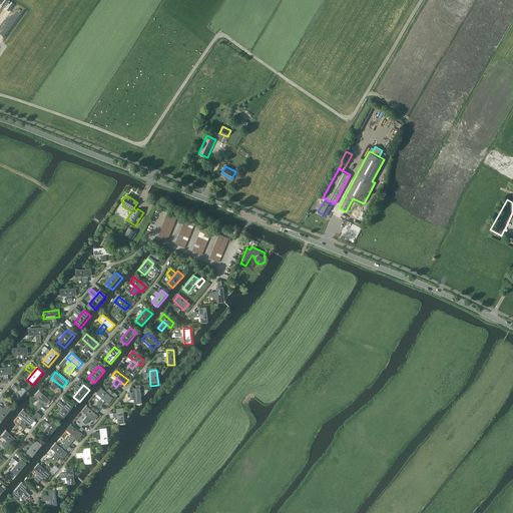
[(12,399),(17,404),(26,392),(21,388),(12,399)]
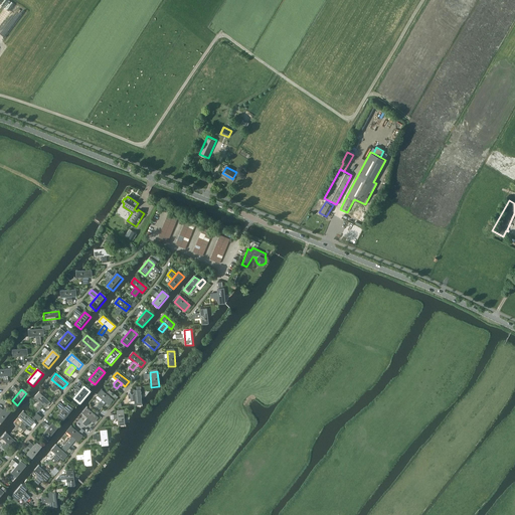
[(113,400),(102,390),(98,395),(110,404),(113,400)]
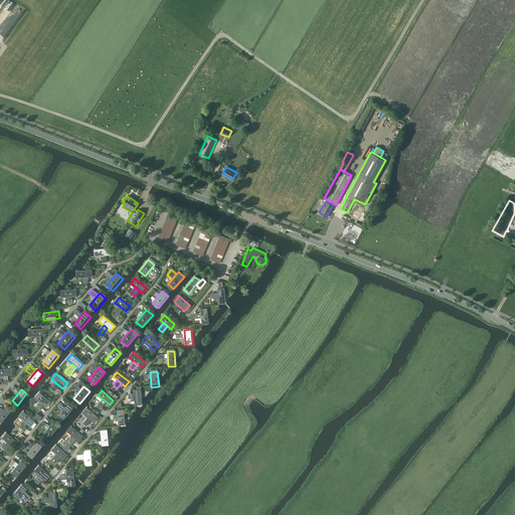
[(141,390),(134,391),(136,406),(143,405),(141,390)]
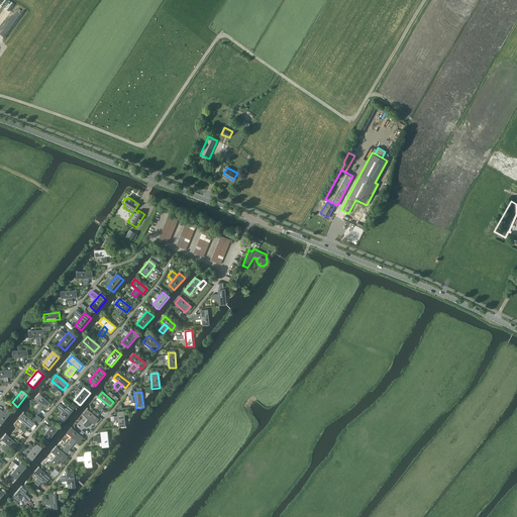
[(52,403),(39,394),(34,400),(45,410),(52,403)]
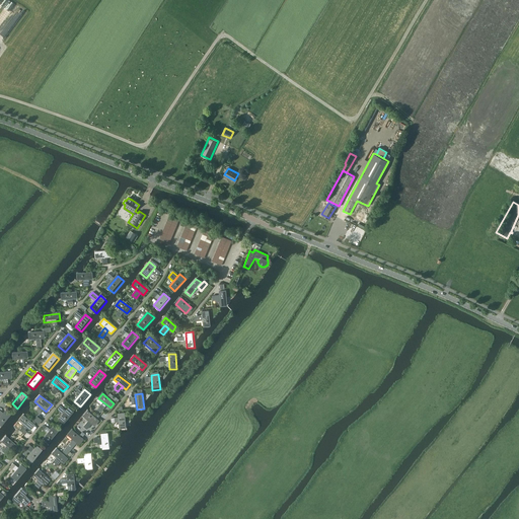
[(103,402),(98,409),(101,412),(106,405),(106,404),(103,402)]
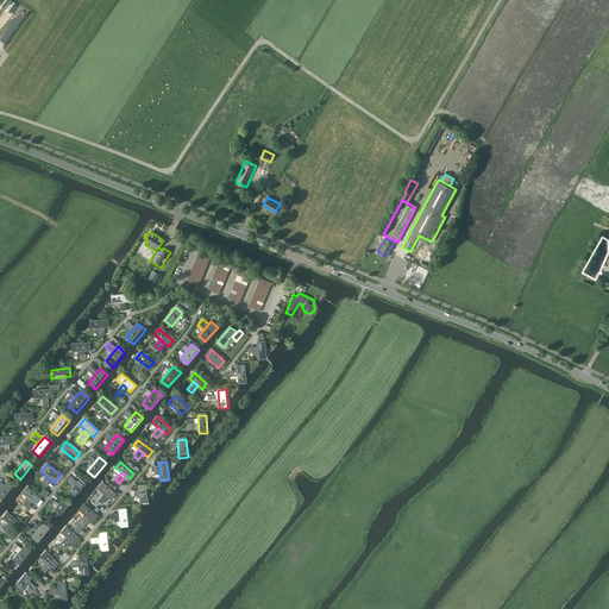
[(68,494),(75,500),(87,485),(80,479),(68,494)]
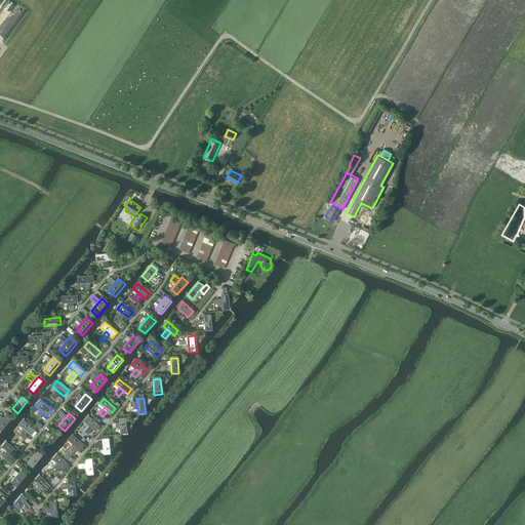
[(88,417),(85,421),(95,431),(99,427),(88,417)]
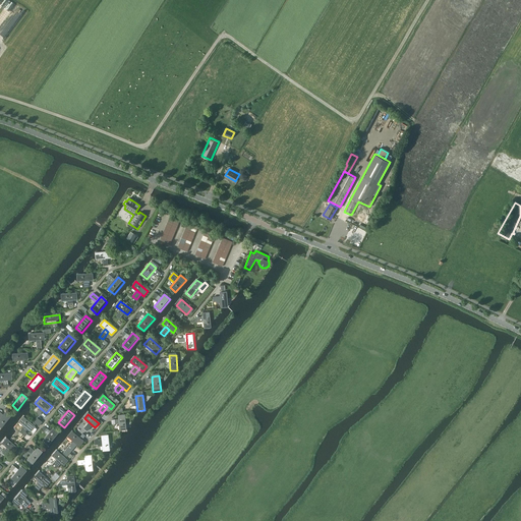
[(0,419),(0,427),(2,428),(9,419),(4,415),(0,419)]
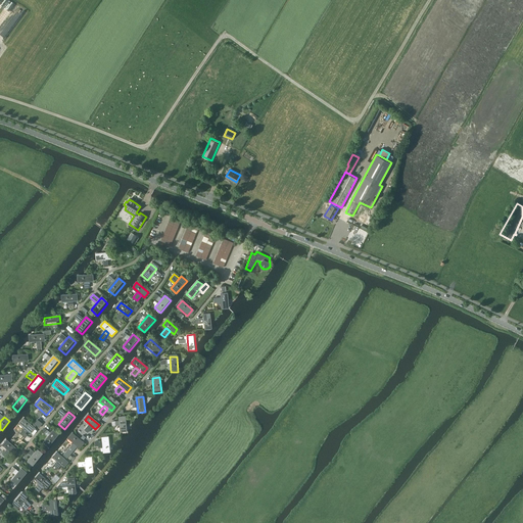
[(36,428),(25,418),(19,423),(32,432),(36,428)]
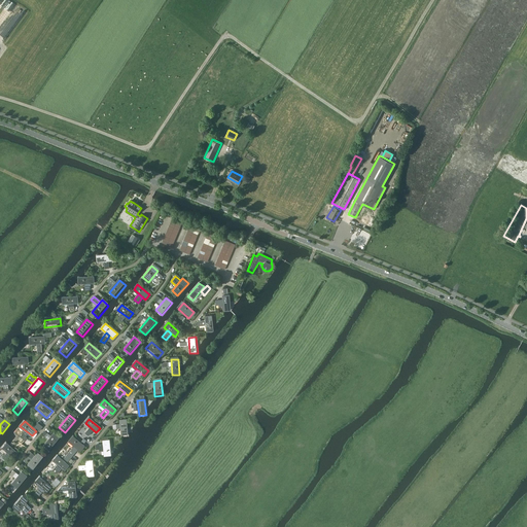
[(127,421),(118,422),(119,437),(128,436),(127,421)]
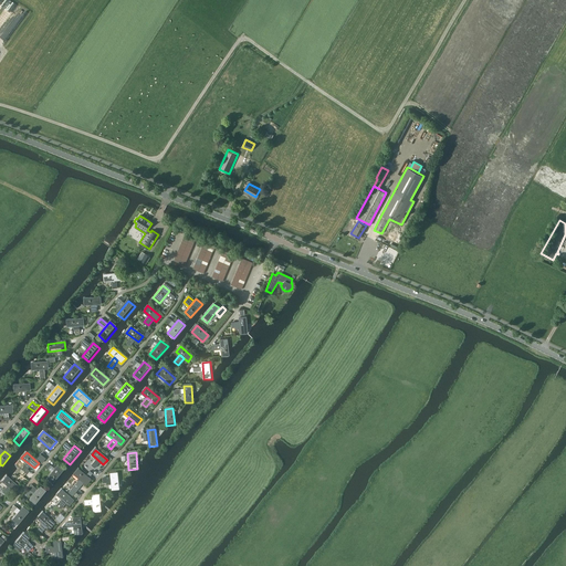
[(91,464),(95,468),(100,462),(96,459),(91,464)]
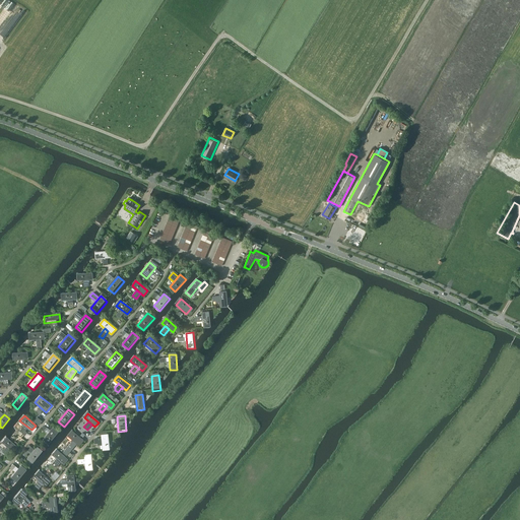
[(42,441),(48,446),(58,434),(52,429),(42,441)]
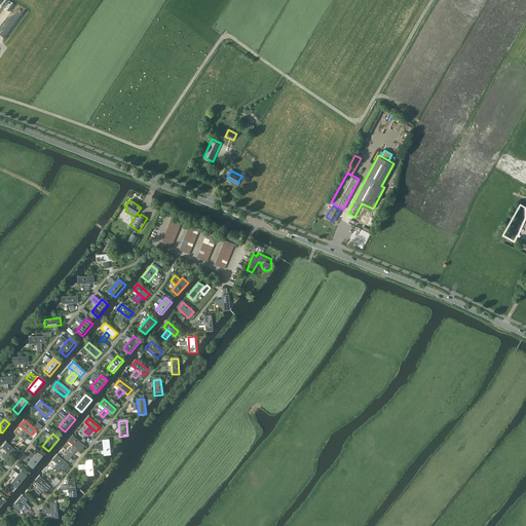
[(74,436),(70,441),(80,449),(85,444),(74,436)]
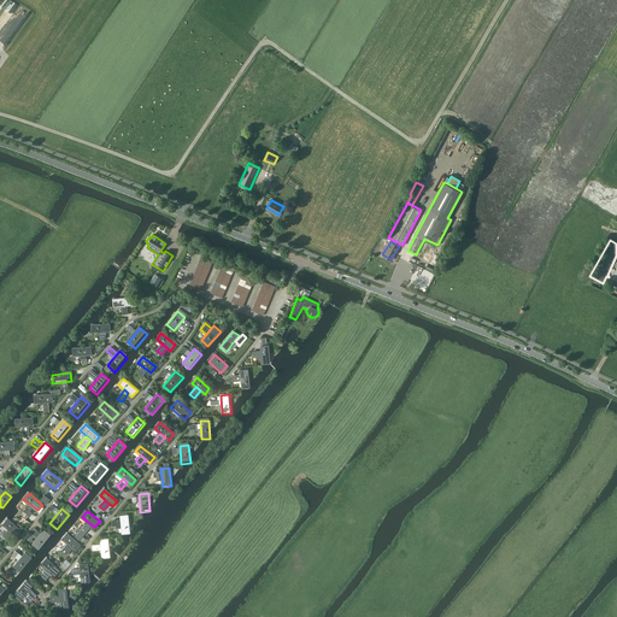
[(7,519),(1,527),(13,538),(19,530),(7,519)]
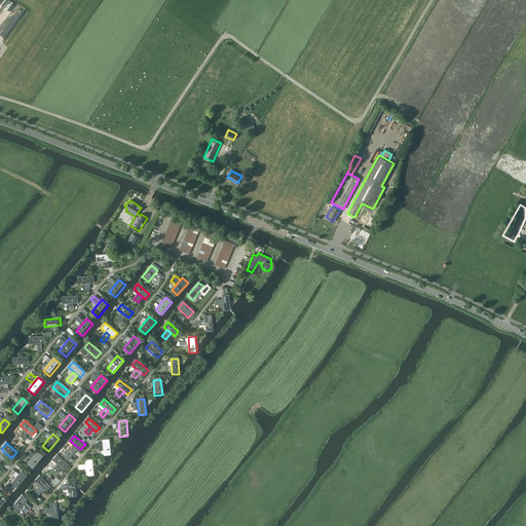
[(70,451),(64,457),(68,460),(73,454),(73,453),(75,451),(77,447),(74,445),(72,448),(70,451)]
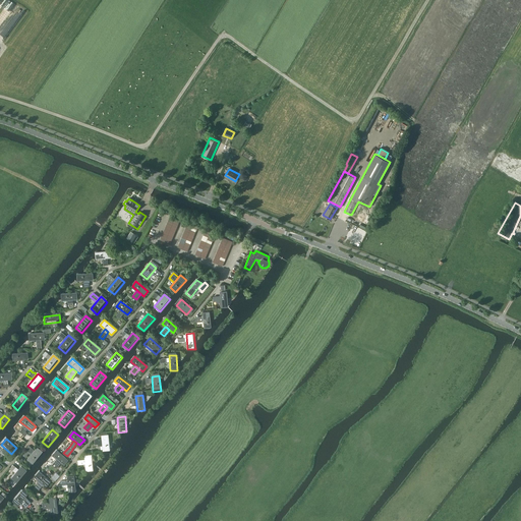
[(26,461),(33,466),(43,454),(37,449),(26,461)]
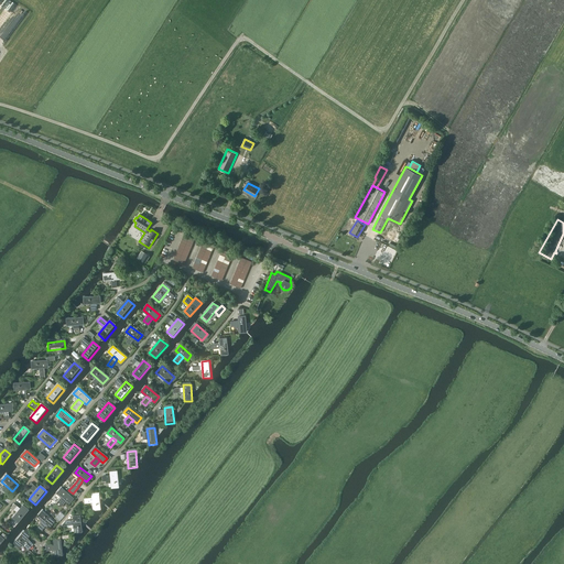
[(62,487),(57,492),(69,503),(75,498),(62,487)]
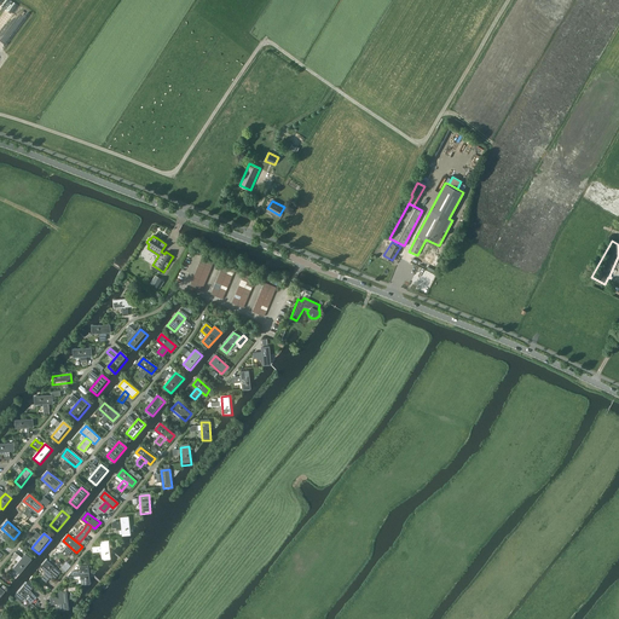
[(109,544),(99,544),(100,563),(110,562),(109,544)]
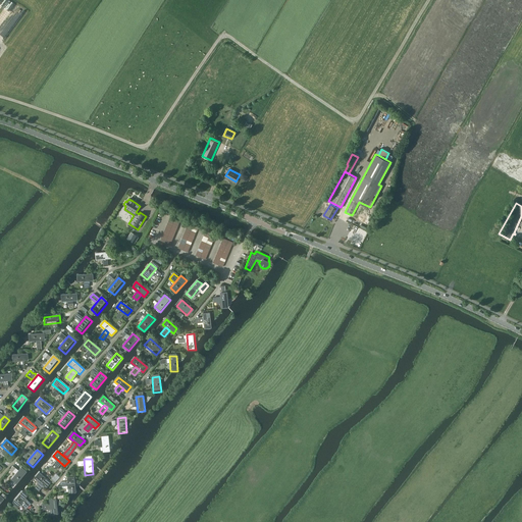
[(57,460),(52,465),(56,469),(61,463),(57,460)]
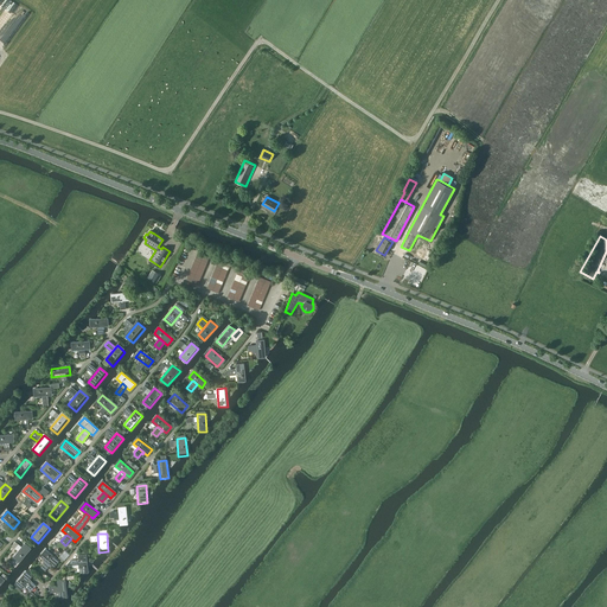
[(12,560),(19,566),(31,551),(24,545),(12,560)]
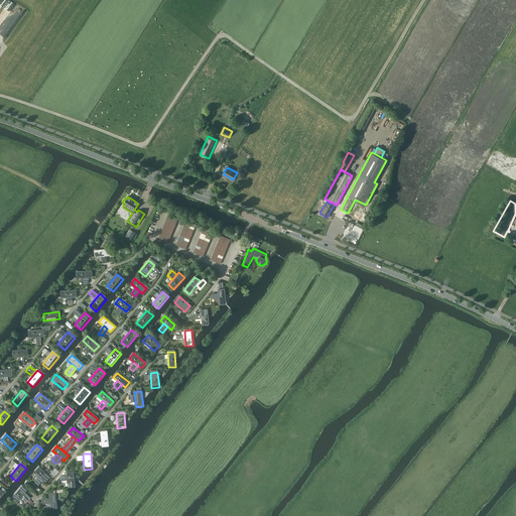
[(39,469),(36,473),(46,481),(49,477),(39,469)]
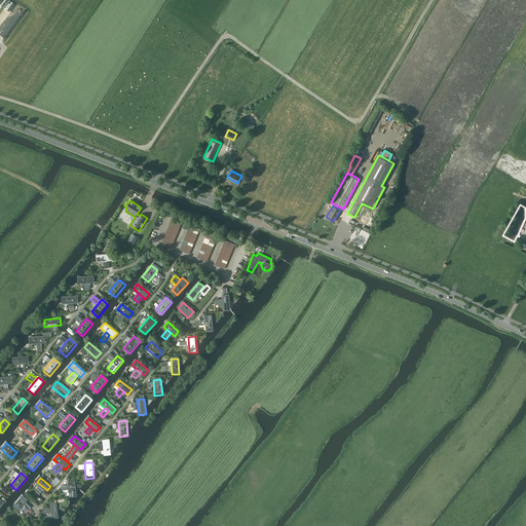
[(39,487),(36,491),(39,494),(42,490),(43,491),(44,490),(45,489),(39,484),(39,485),(38,486),(39,487)]
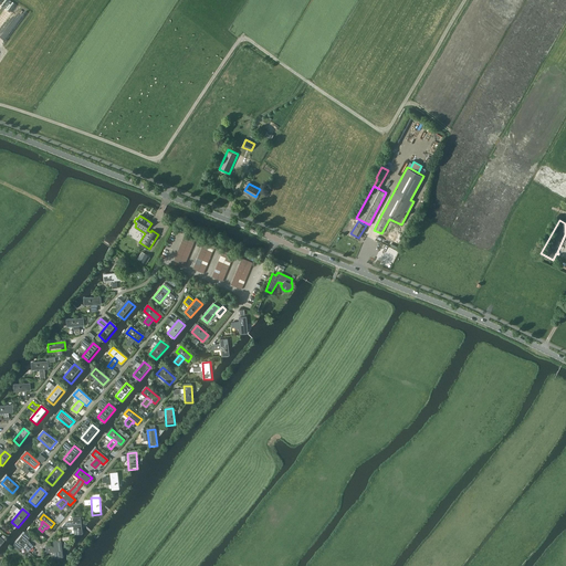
[(13,545),(19,549),(30,536),(24,532),(13,545)]
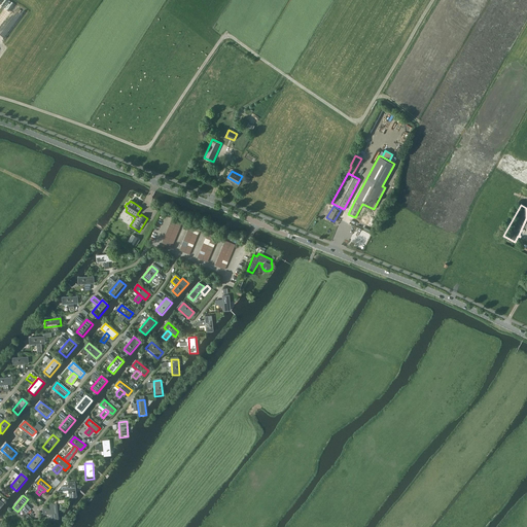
[(25,502),(22,506),(22,507),(24,508),(23,510),(26,513),(27,512),(28,512),(31,507),(28,504),(25,502)]
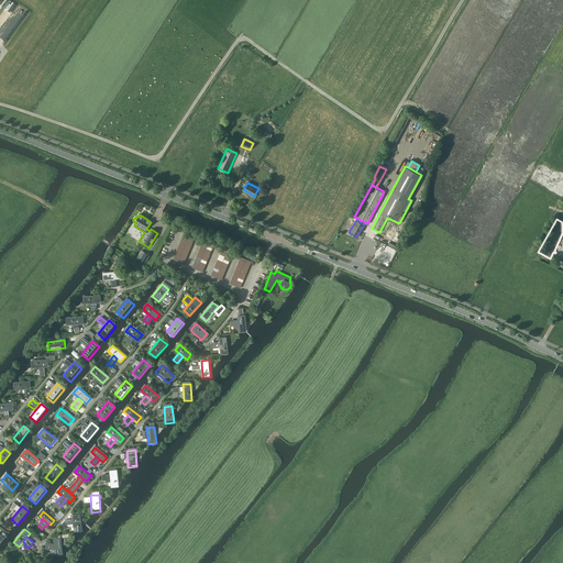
[(62,538),(54,538),(56,555),(63,554),(62,538)]
